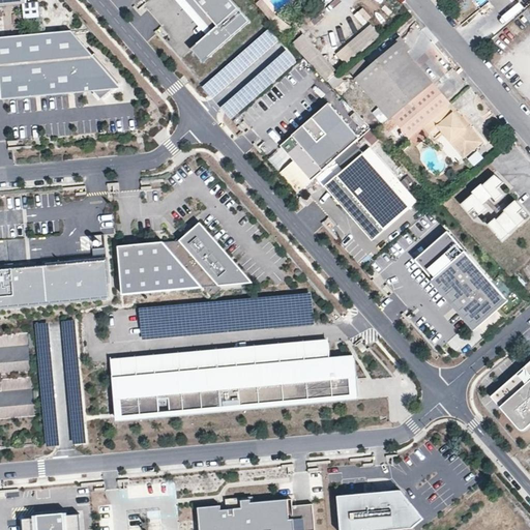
[(174,0),(205,36),(210,32),(182,0),(174,0)]
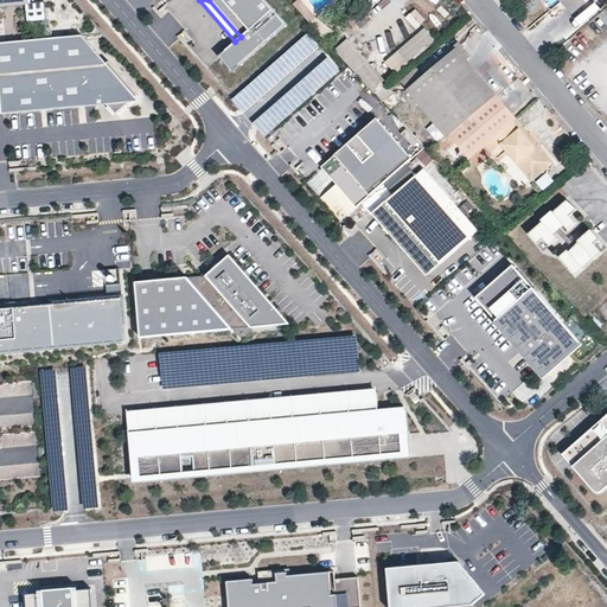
[(264,0),(209,0),(241,37),(235,42),(218,56),(231,72),(286,25),(264,0)]
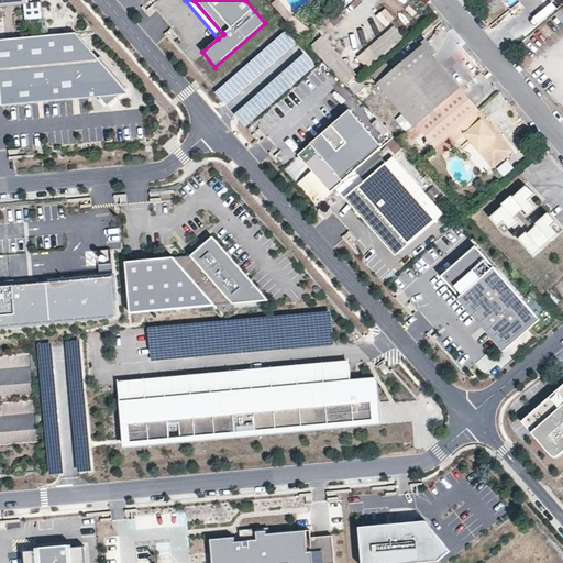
[(273,6),(287,22),(293,18),(278,1),(273,6)]
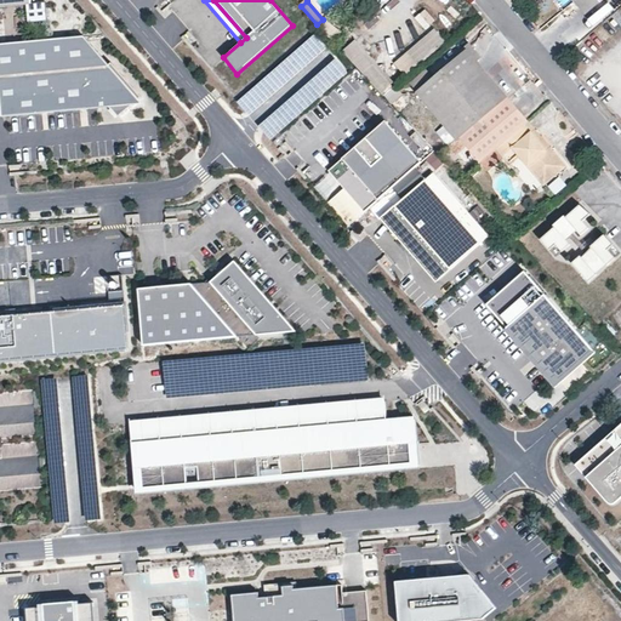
[(319,27),(330,39),(339,32),(326,18),(318,26),(319,27)]
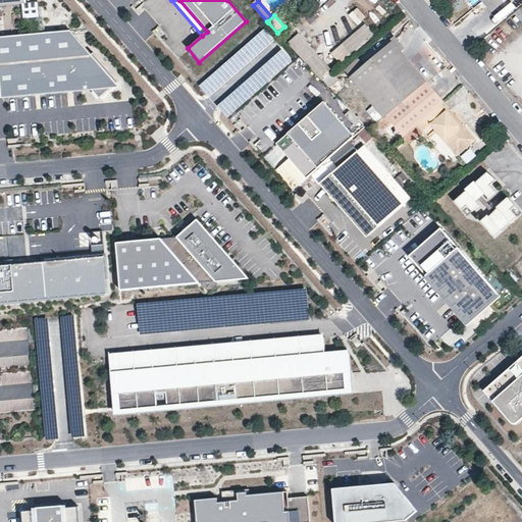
[(353,55),(374,37),(365,24),(343,43),(353,55)]
